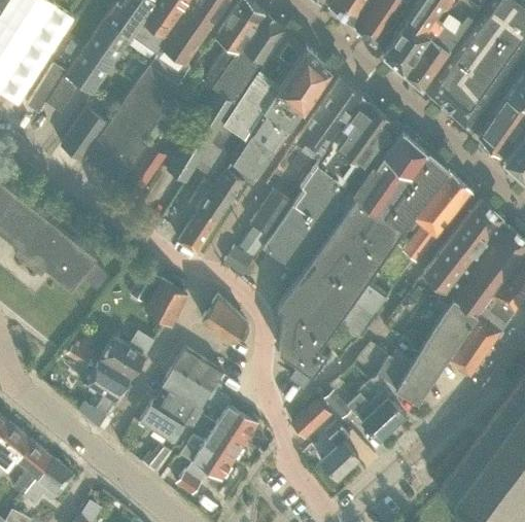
[(0,0),(0,13),(8,0),(0,0)]
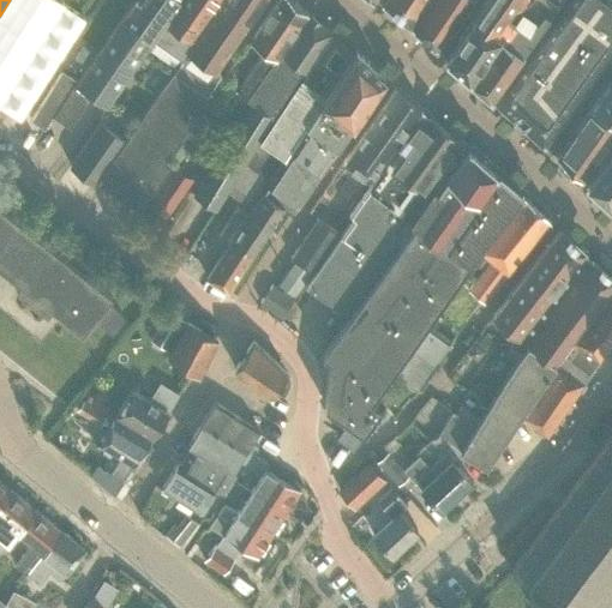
[(185,0),(147,0),(141,8),(136,5),(79,86),(55,121),(72,133),(95,101),(109,110),(181,5),(185,0)]
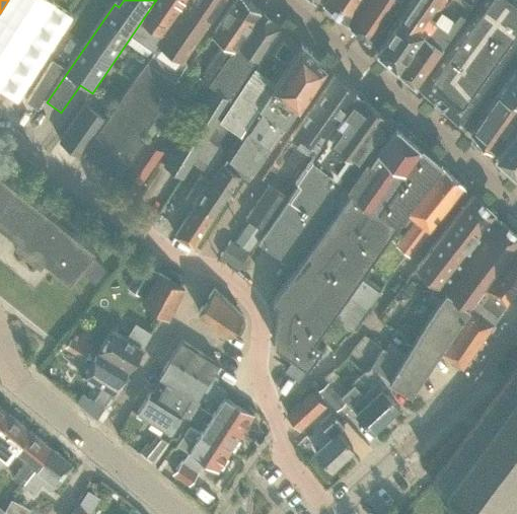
[(193,0),(166,39),(149,65),(125,99),(85,157),(120,181),(145,146),(140,143),(179,86),(176,83),(189,66),(183,62),(226,0),(193,0)]
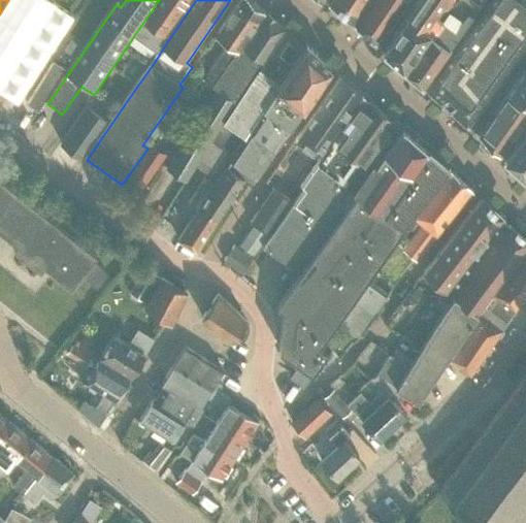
[(152,66),(169,39),(165,36),(190,0),(161,0),(135,38),(136,38),(128,50),(152,66)]
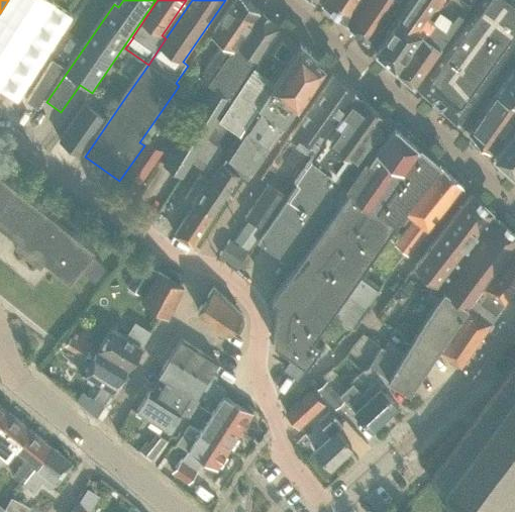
[(214,82),(230,59),(261,14),(244,0),(237,0),(213,37),(225,45),(204,76),(208,79),(214,82)]
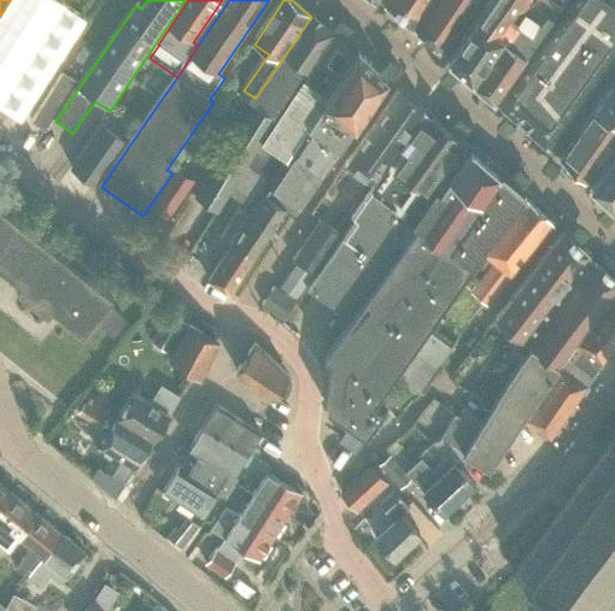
[(392,0),(387,10),(414,33),(434,0),(392,0)]
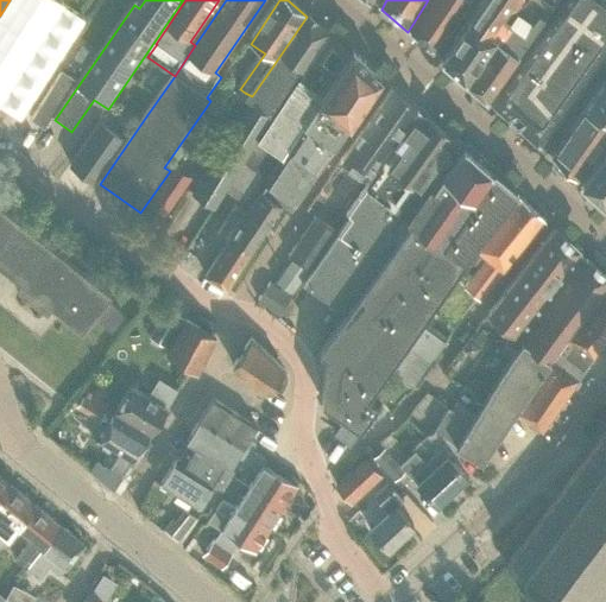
[(433,0),(410,35),(434,55),(469,0),(433,0)]
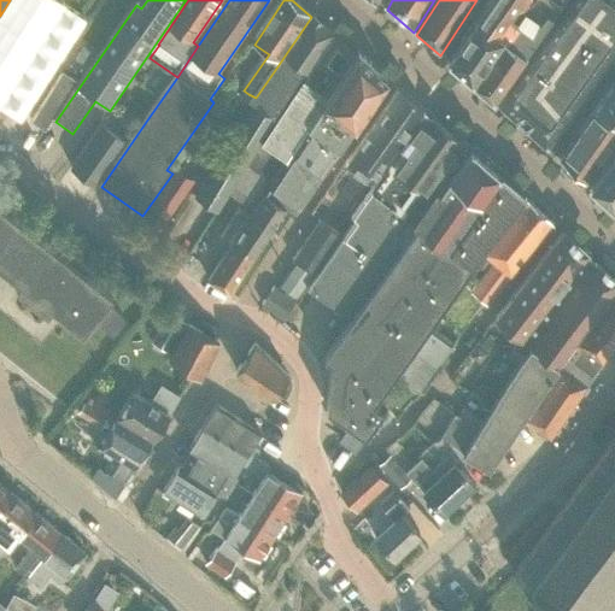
[(474,84),(533,0),(493,0),(450,64),(474,84)]
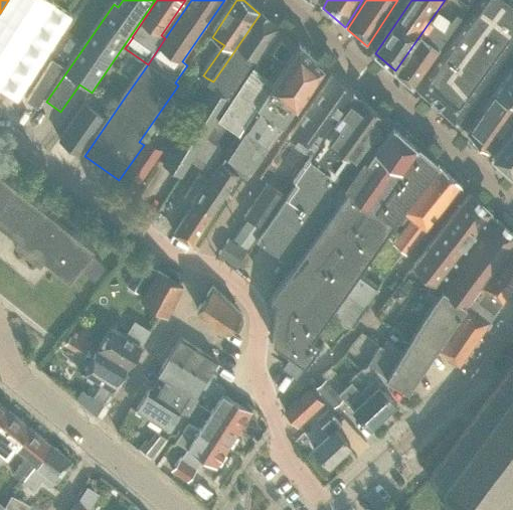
[(445,0),(395,70),(413,87),(474,0),(445,0)]
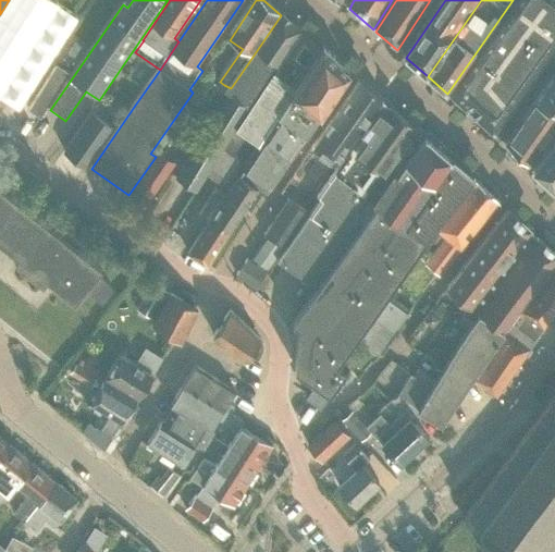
[(554,0),(514,0),(447,95),(496,138),(554,56),(554,0)]
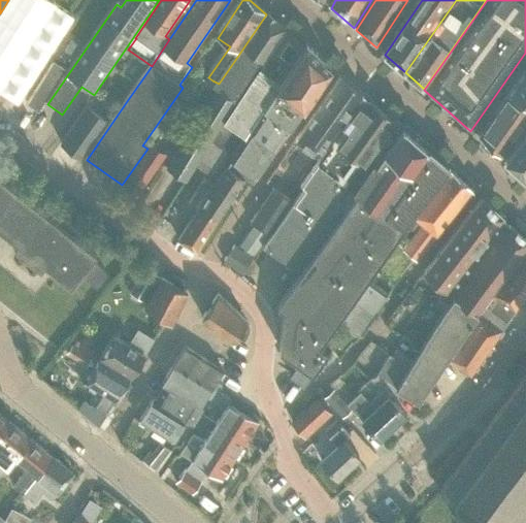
[(219,84),(215,91),(218,93),(237,105),(287,31),(269,15),(238,62),(235,60),(234,61),(219,84)]
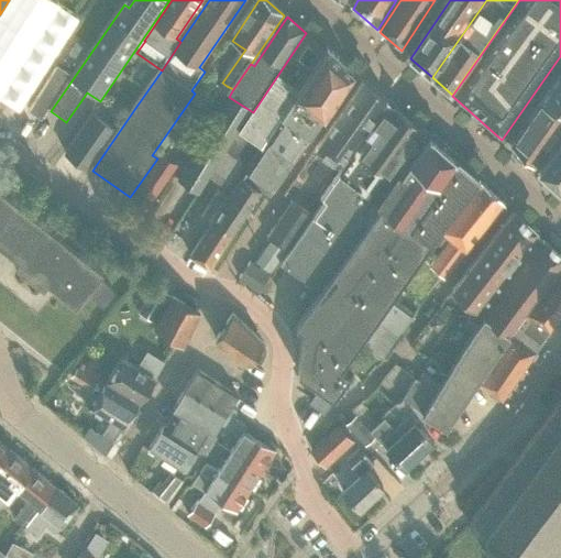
[(239,135),(242,138),(262,152),(329,53),(306,33),(253,112),(239,135)]
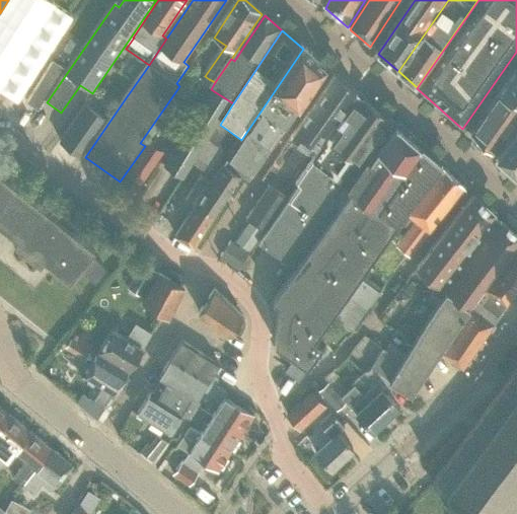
[(241,140),(230,156),(255,173),(295,117),(327,69),(303,49),(241,140)]
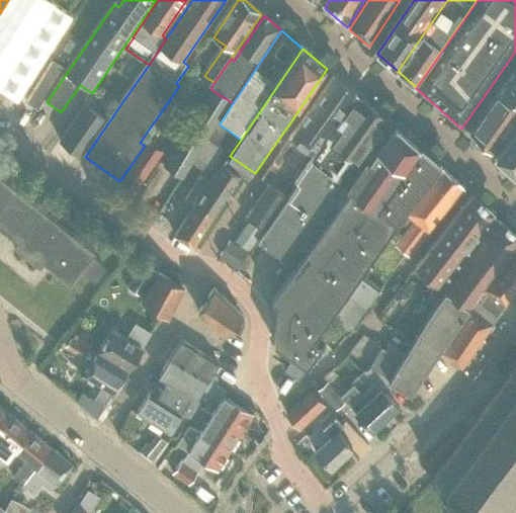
[(67,73),(54,64),(28,105),(39,113),(47,102),(67,73)]
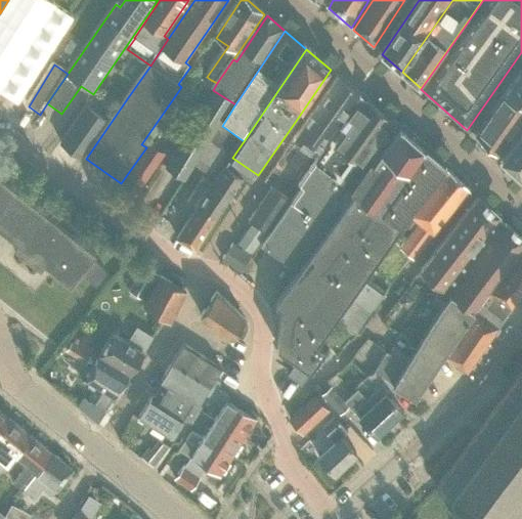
[(521,76),(477,140),(498,159),(521,125),(521,76)]
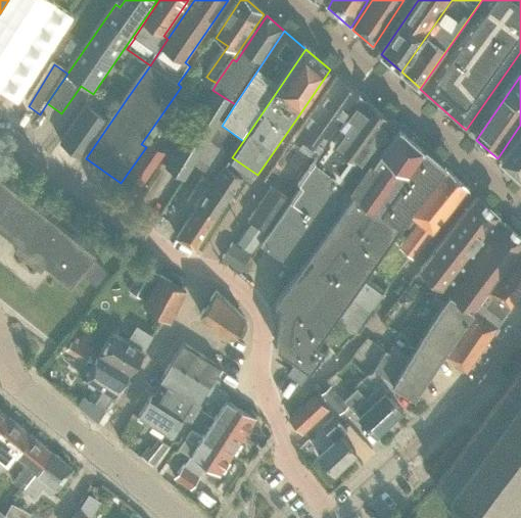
[(294,142),(318,158),(361,98),(362,97),(339,79),(294,142)]
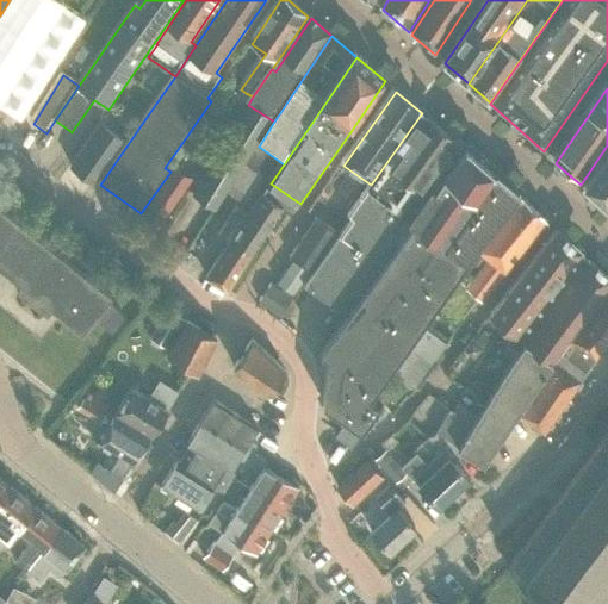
[(252,107),(196,198),(217,212),(259,147),(274,122),(252,107)]
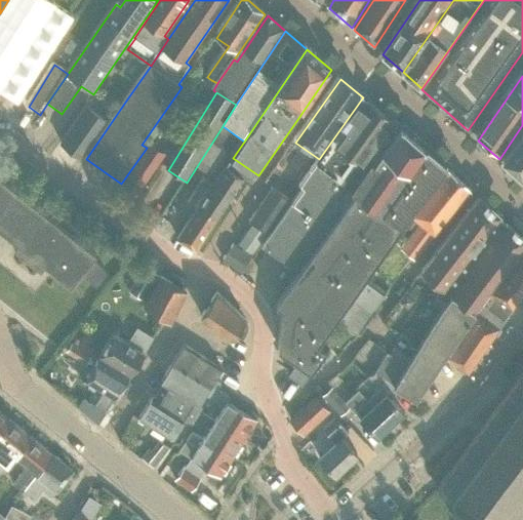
[(367,104),(362,98),(319,159),(299,188),(304,191),(263,248),(297,273),(344,208),(335,203),(395,124),(369,102),(367,104)]
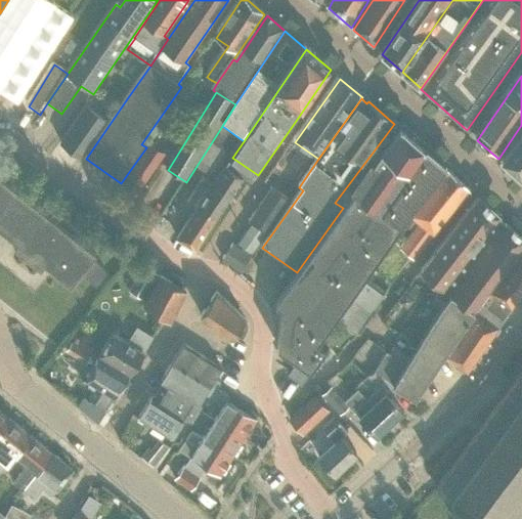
[(83,162),(86,159),(110,123),(88,107),(60,146),(83,162)]
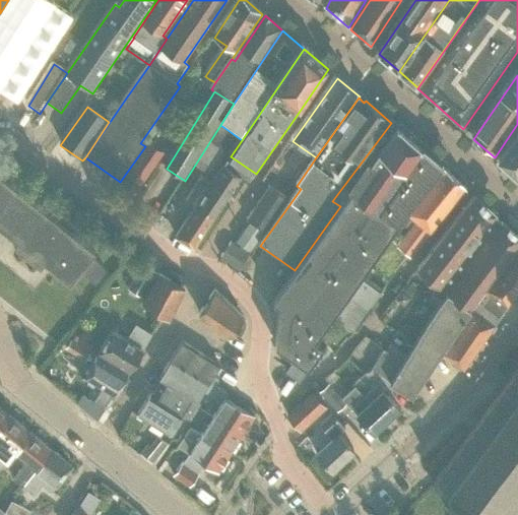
[(157,123),(145,138),(152,143),(164,127),(157,123)]
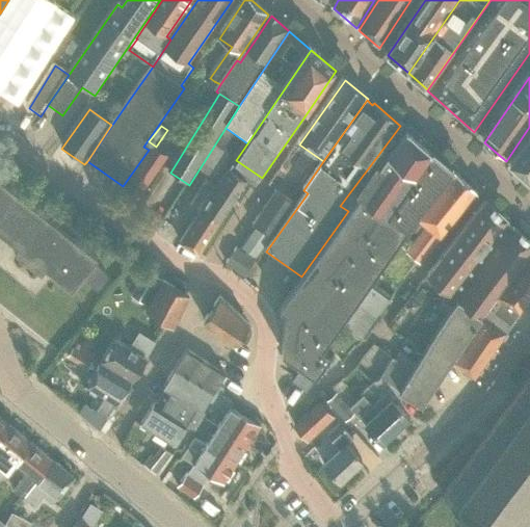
[(229,130),(217,147),(231,156),(236,160),(247,143),(229,130)]
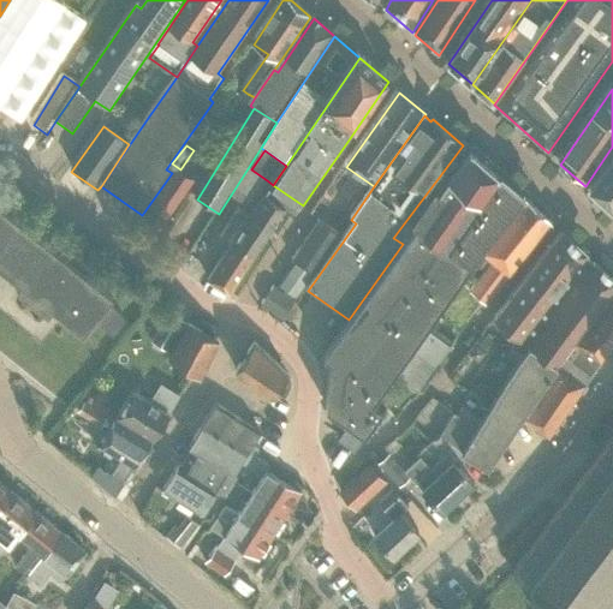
[(503,180),(499,177),(471,153),(440,195),(435,191),(412,227),(417,231),(326,359),(332,364),(328,410),(350,425),(339,441),(355,453),(365,437),(384,412),(374,406),(374,405),(394,377),(435,317),(448,299),(527,201),(503,180)]
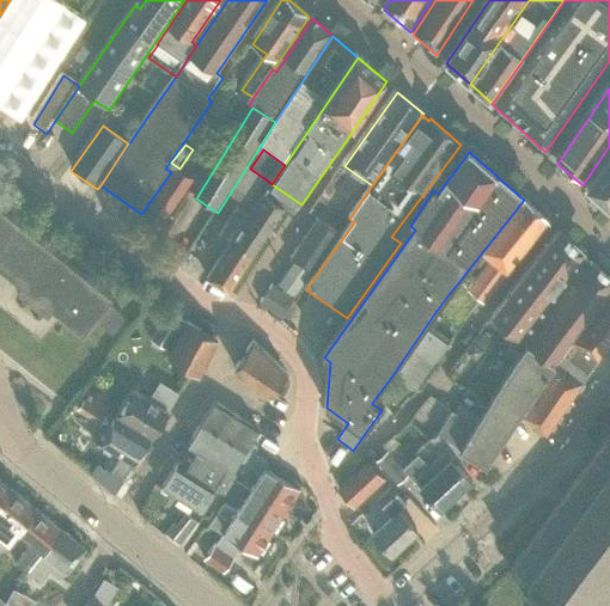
[(609,157),(586,189),(609,209),(609,157)]
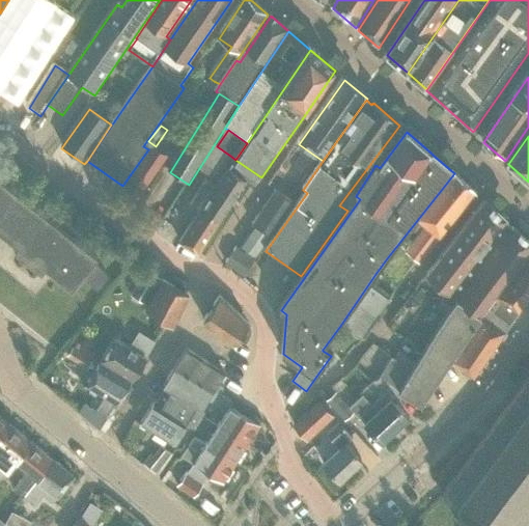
[(217,146),(199,172),(214,182),(229,159),(230,156),(217,146)]
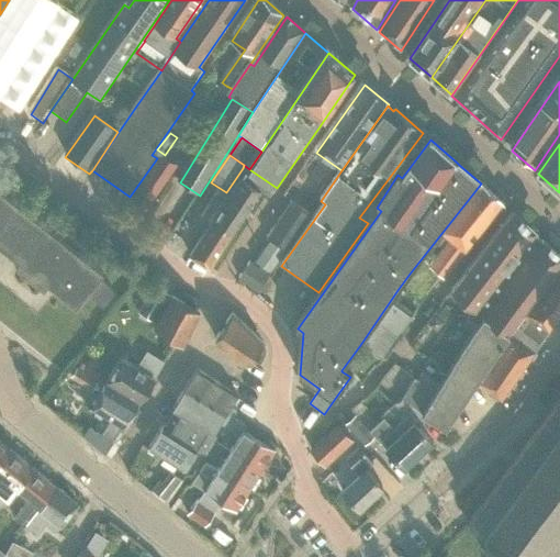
[(175,170),(159,159),(132,198),(148,209),(175,170)]
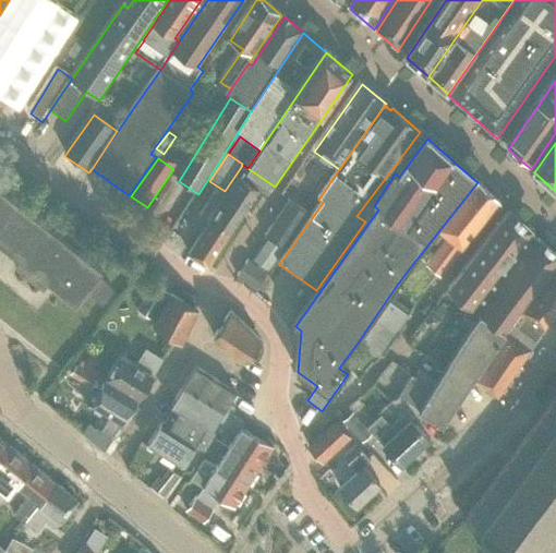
[(267,199),(275,187),(248,168),(246,170),(245,172),(245,173),(228,199),(218,192),(201,217),(213,225),(231,237),(261,194),(267,199)]
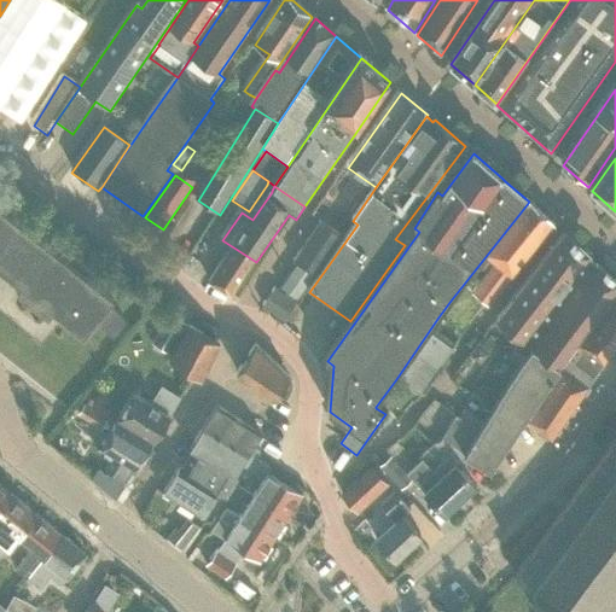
[(529,202),(451,301),(463,312),(471,301),(487,313),(556,226),(529,202)]
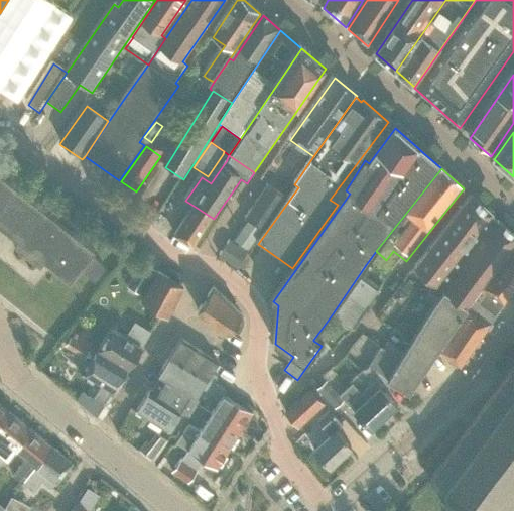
[(0,230),(22,248),(17,254),(41,273),(46,266),(71,286),(82,273),(96,284),(106,272),(91,260),(95,255),(0,177),(0,230)]
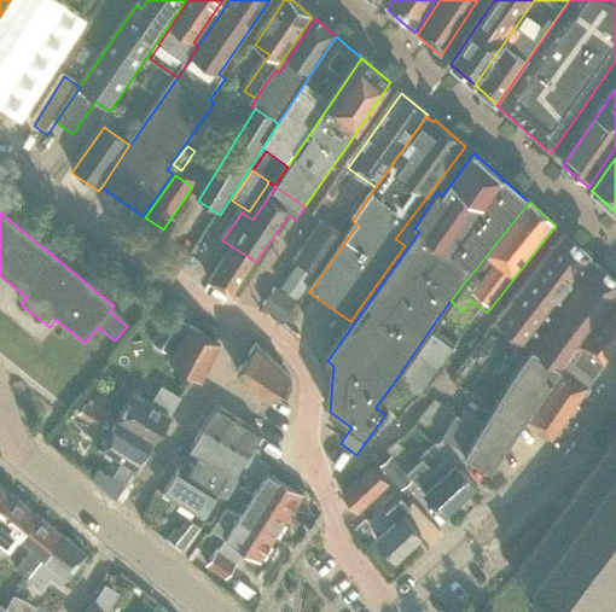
[(324,223),(280,286),(301,301),(344,238),(324,223)]
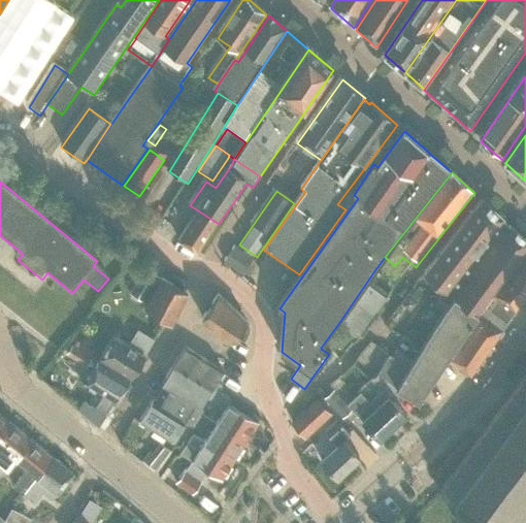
[(446,293),(503,222),(504,221),(484,201),(424,276),(446,293)]
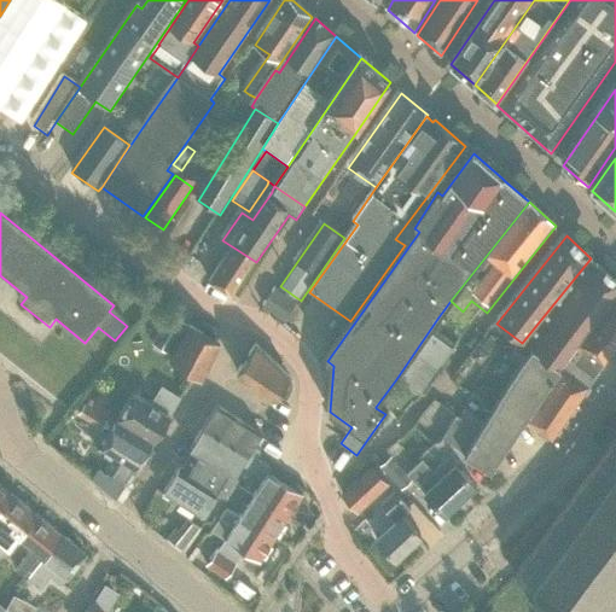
[(231,298),(256,262),(236,249),(210,285),(231,298)]
